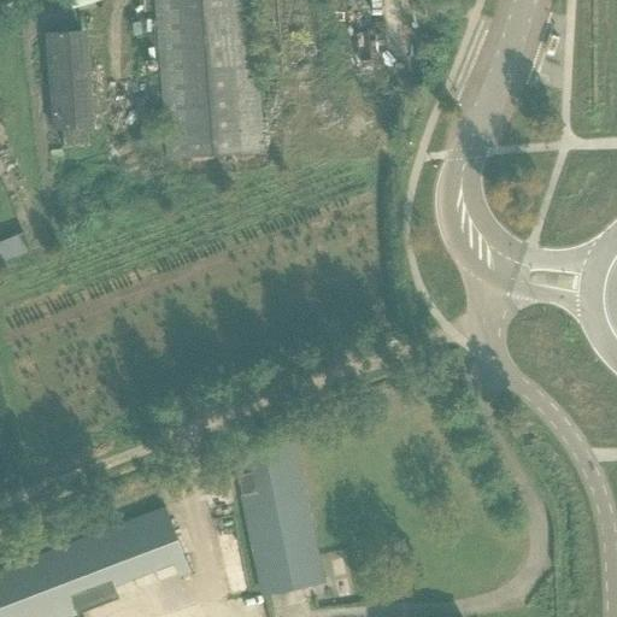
[(154,0),(157,21),(166,159),(263,152),(251,0),(154,0)]
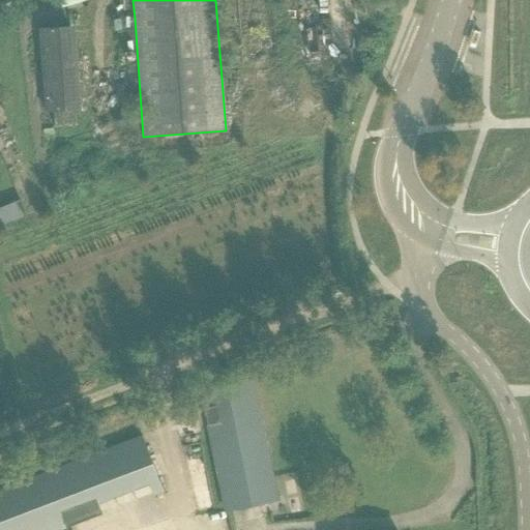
[(39,29),(40,50),(45,112),(54,112),(55,127),(76,125),(68,27),(39,29)]
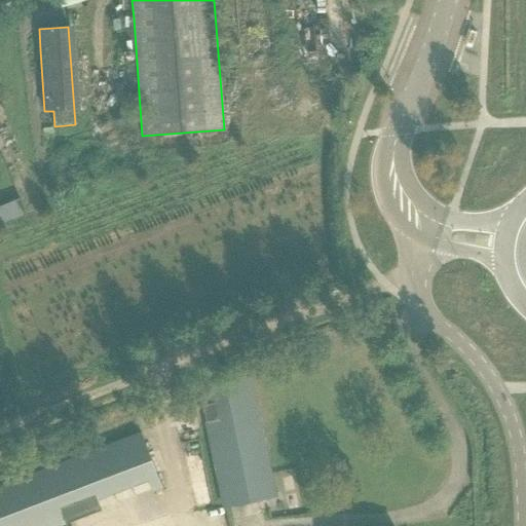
[(0,223),(28,213),(23,198),(0,205),(0,223)]
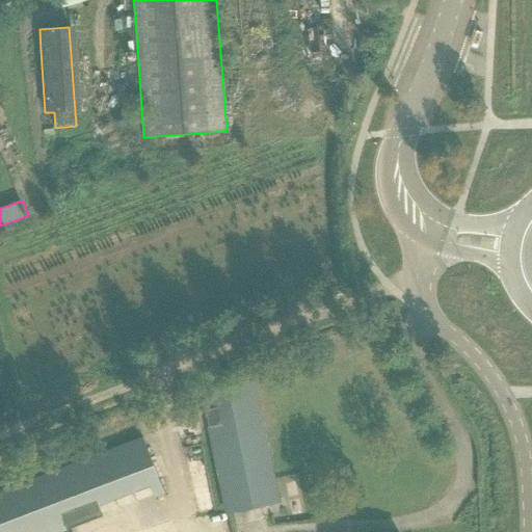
[(254,379),(200,391),(224,514),(280,503),(272,473),(254,379)]
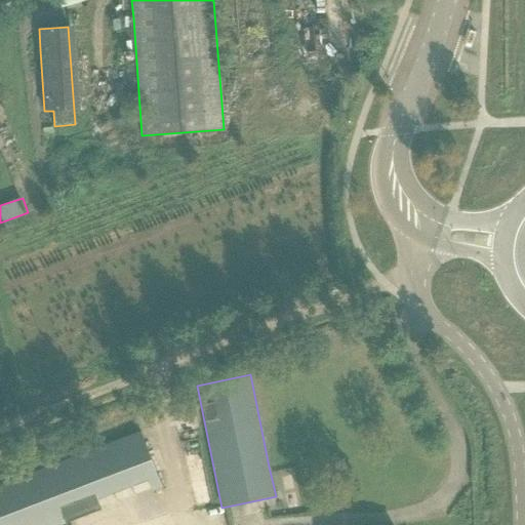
[(138,430),(0,482),(0,524),(62,524),(160,487),(138,430)]
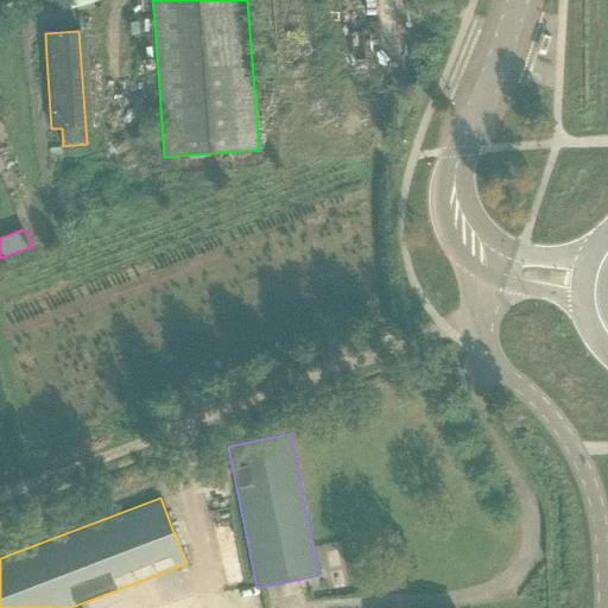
[(340,534),(316,539),(329,599),(353,594),(354,590),(352,577),(348,575),(340,534)]
